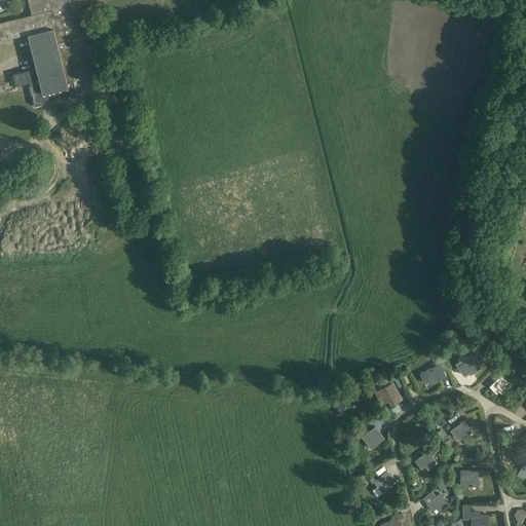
[(30,84),(30,85),(35,106),(54,101),(54,103),(61,101),(66,100),(65,97),(76,94),(69,62),(91,55),(79,4),(97,0),(36,0),(37,5),(49,2),(51,10),(32,14),(23,17),(0,22),(0,41),(29,34),(39,76),(39,75),(41,84),(40,84),(39,82),(35,83),(32,71),(30,71),(24,73),(19,74),(13,75),(15,82),(16,87),(30,84)]
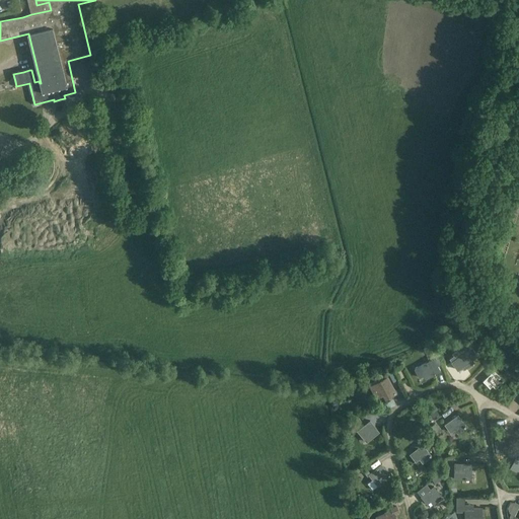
[(440,344),(435,346),(440,358),(445,357),(440,344)]
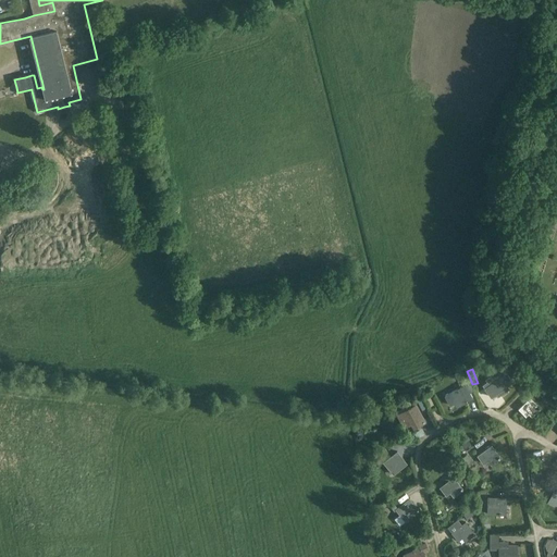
[(504,374),(485,384),(491,396),(510,386),(504,374)]
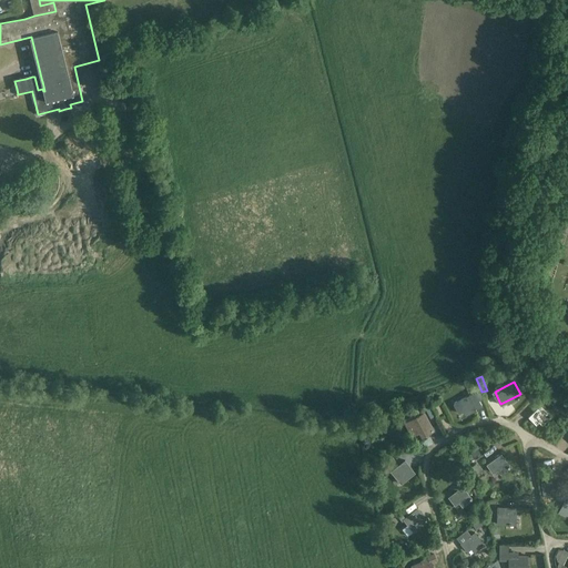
[(475,393),(455,404),(459,413),(467,408),(470,414),(483,406),(475,393)]
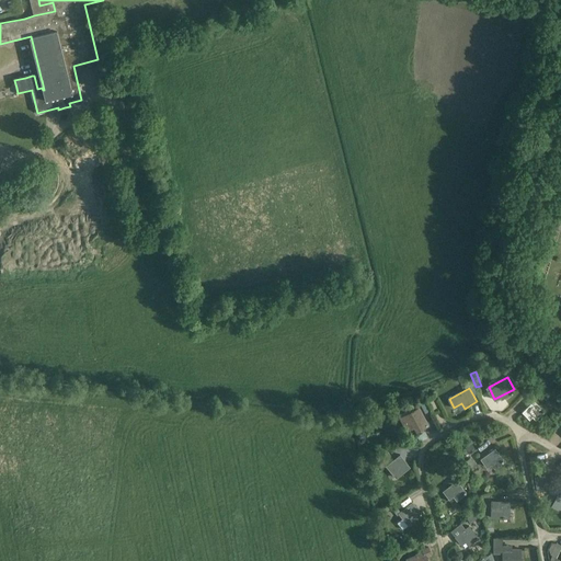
[(522,398),(518,402),(522,407),(529,399),(526,395),(522,398)]
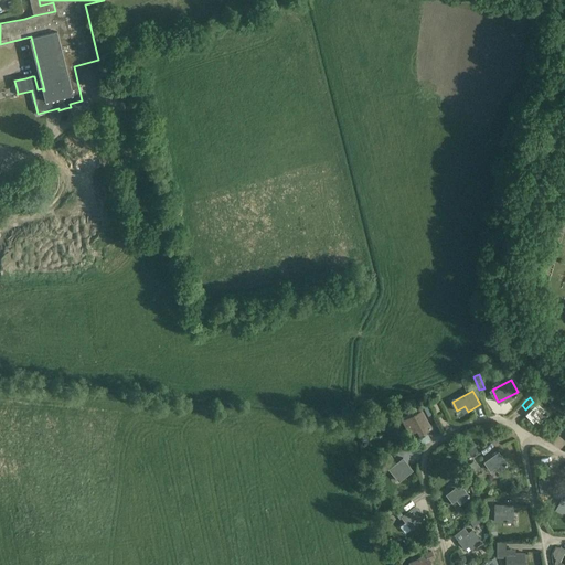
[(428,415),(433,413),(427,403),(423,405),(428,415)]
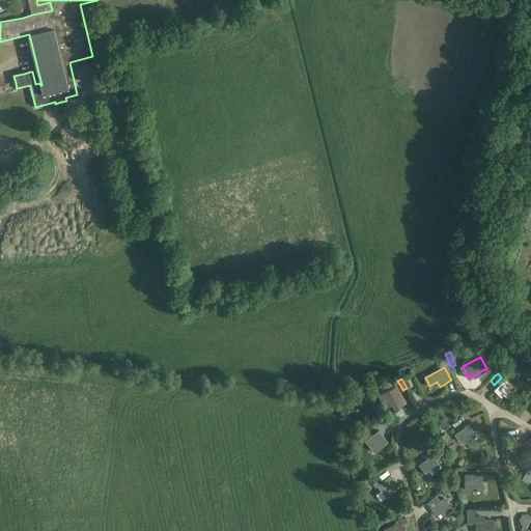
[(506,381),(496,390),(502,397),(507,392),(510,395),(515,390),(506,381)]
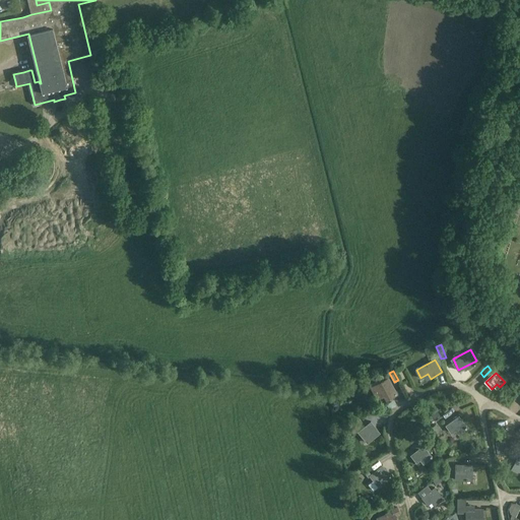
[(377,384),(370,387),(378,400),(385,396),(387,399),(397,393),(390,381),(379,387),(377,384)]
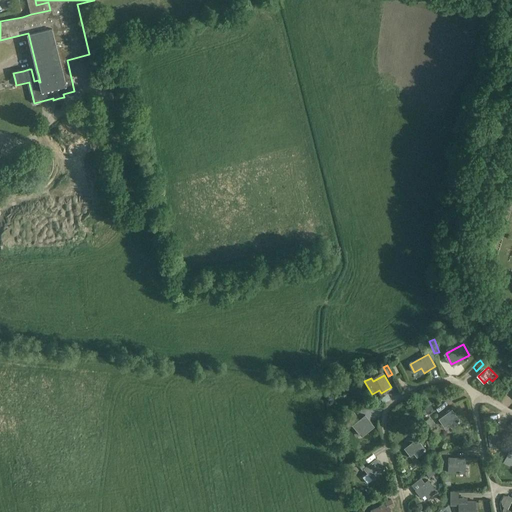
[(452,410),(439,419),(444,427),(452,421),(454,425),(460,421),(452,410)]
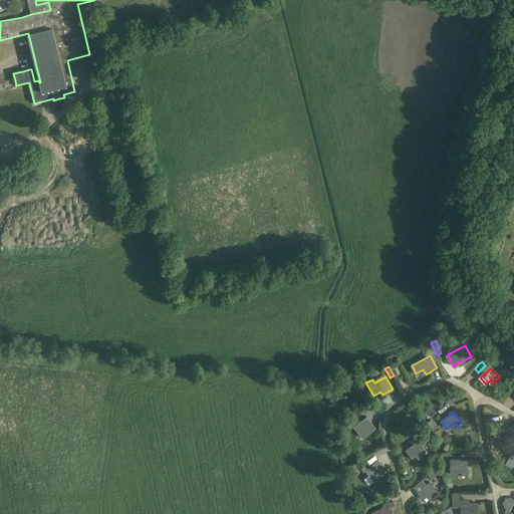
[(366,417),(353,426),(359,434),(366,428),(369,432),(375,428),(366,417)]
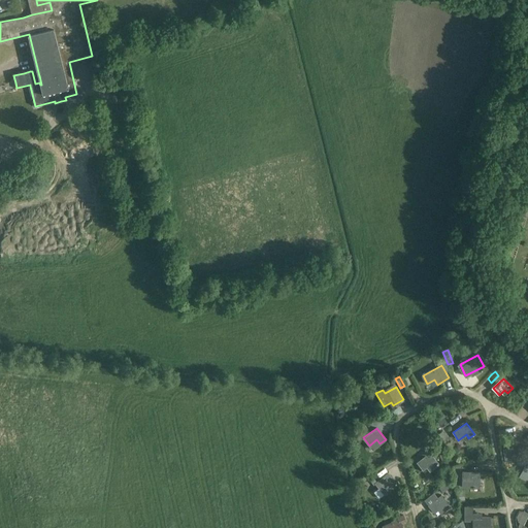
[(430,453),(417,462),(423,470),(430,465),(433,468),(438,464),(430,453)]
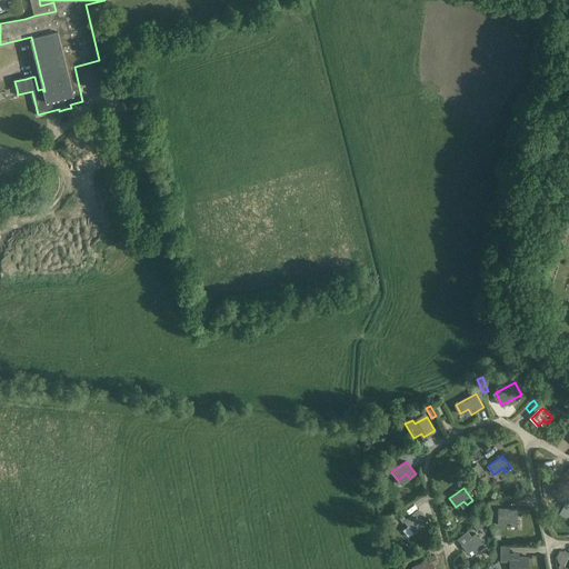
[(568,495),(560,490),(557,496),(567,501),(560,513),(568,518),(568,495)]
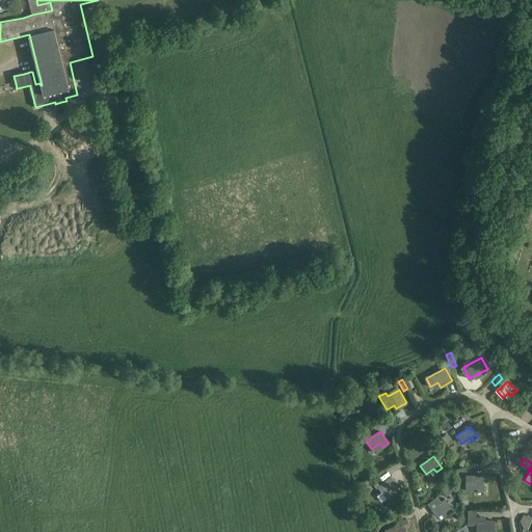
[(467,475),(467,490),(482,491),(483,476),(467,475)]
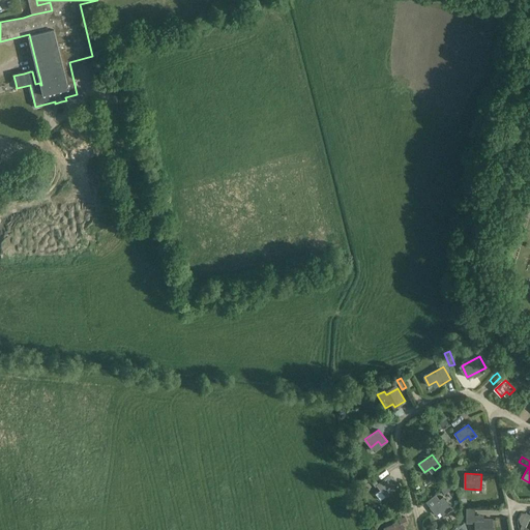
[(389,474),(377,484),(385,496),(399,486),(389,474)]
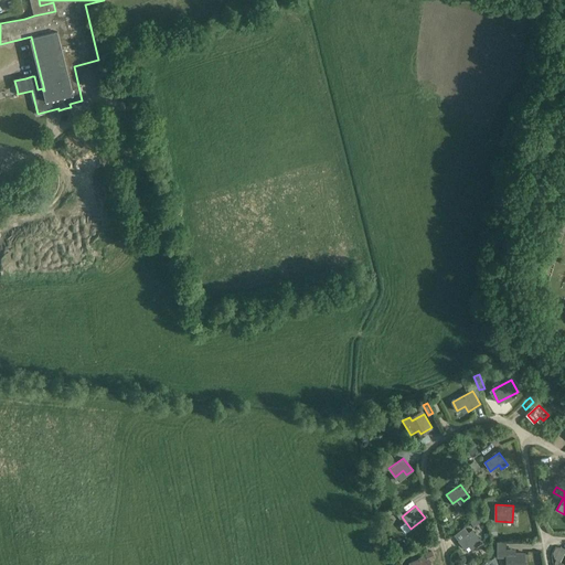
[(471,530),(458,541),(465,548),(472,543),(476,546),(481,542),(471,530)]
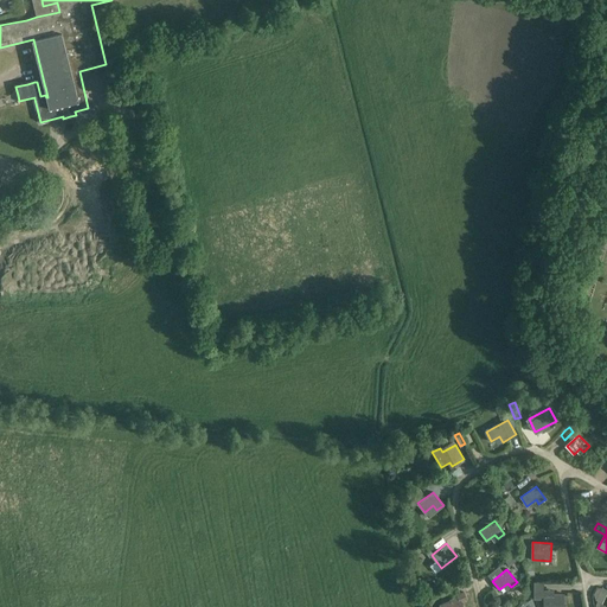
[(535,581),(535,598),(544,598),(544,606),(563,606),(564,595),(554,594),(554,589),(544,589),(544,581),(535,581)]
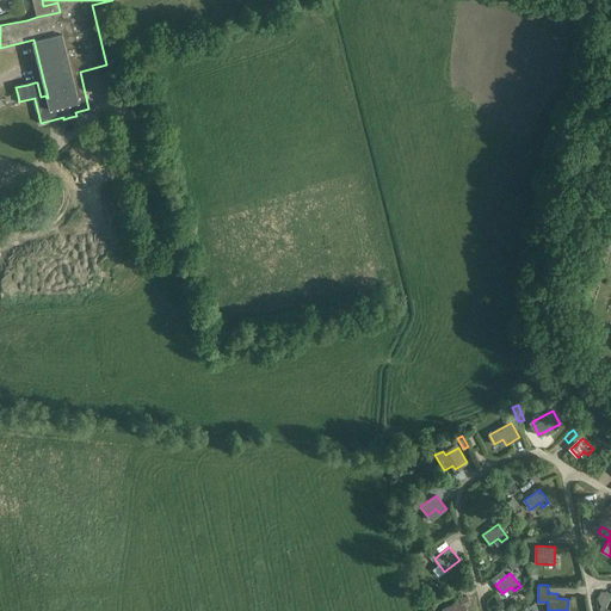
[(467,594),(460,598),(461,600),(458,602),(457,602),(452,603),(452,604),(446,606),(442,609),(443,610),(467,610),(468,610),(466,605),(469,604),(470,604),(469,598),(467,594)]
